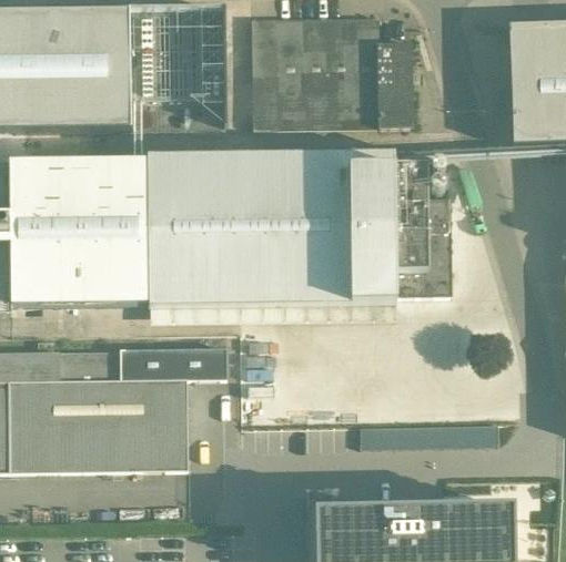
[(21,19),(0,18),(0,134),(32,134),(32,124),(223,123),(222,12),(21,14),(21,19)]
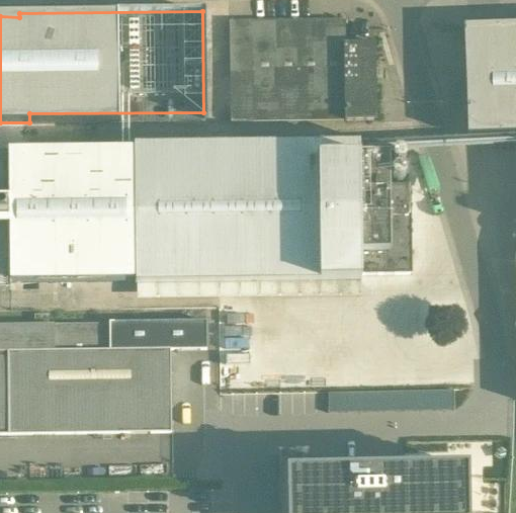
[(345,16),(230,18),(231,119),(377,117),(376,39),(374,39),(374,40),(346,40),(345,16)]
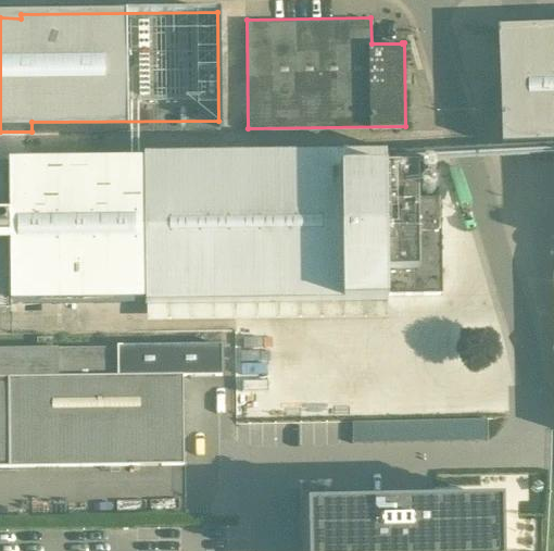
[(553,24),(500,26),(503,140),(553,138),(553,24)]
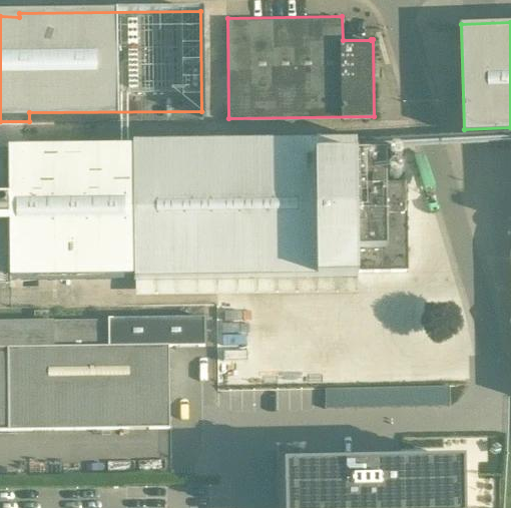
[(358,144),(0,148),(0,284),(11,285),(11,277),(359,273),(359,270),(358,181),(358,144)]
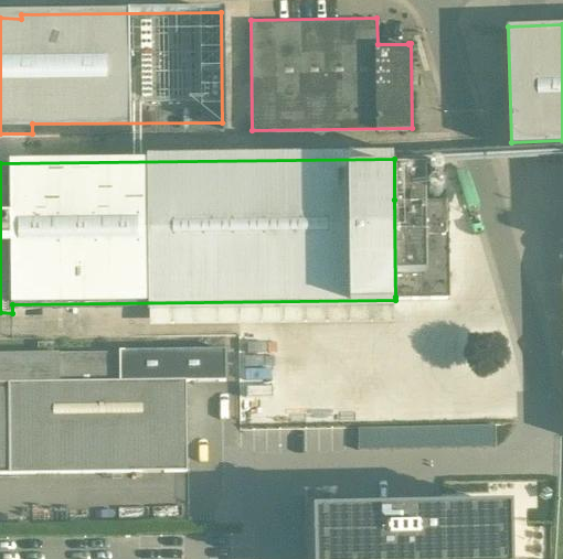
[(394,200),(395,297),(449,296),(448,200),(394,200)]
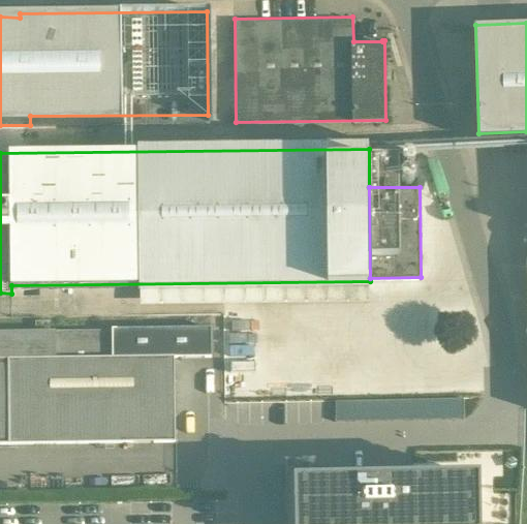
[(271,316),(271,319),(271,321),(273,324),(275,325),(277,324),(279,322),(281,321),(281,318),(280,316),(279,315),(277,314),(275,314),(273,315),(271,316)]
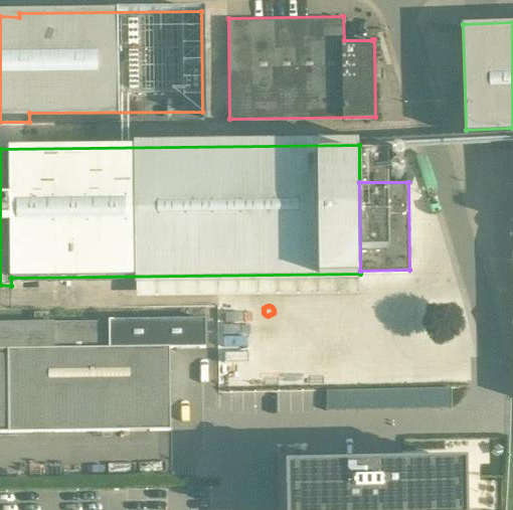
[(110,318),(0,319),(0,429),(171,427),(170,345),(206,344),(206,316),(110,317),(110,318)]
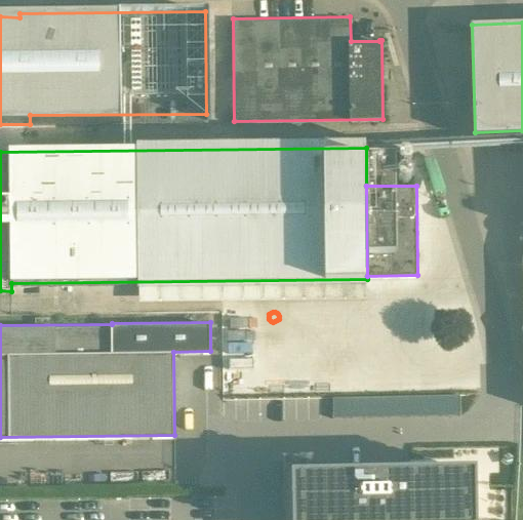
[(460,393),(334,396),(334,415),(460,412),(460,393)]
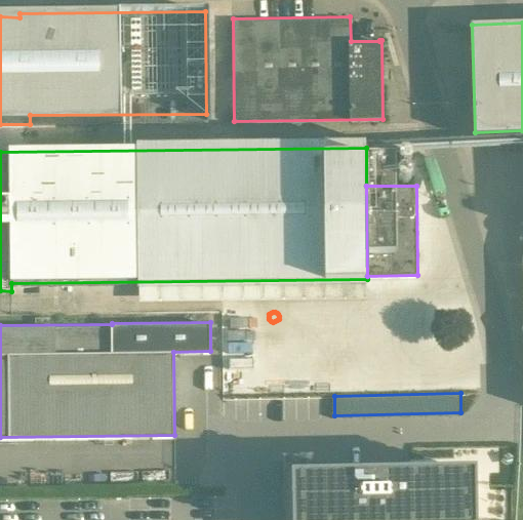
[(282,457),(283,519),(476,519),(476,470),(312,474),(312,457),(282,457)]
